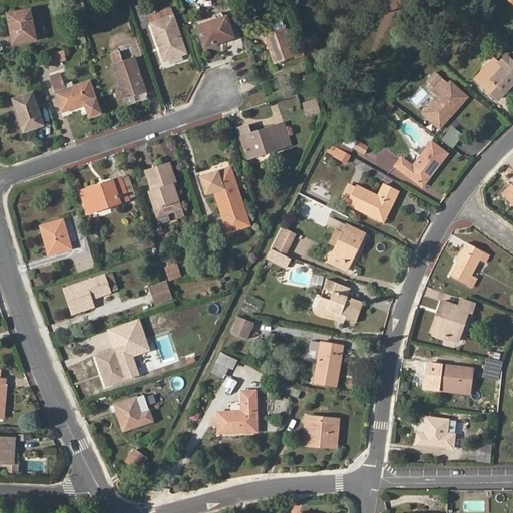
[(171,8),(149,15),(152,24),(174,17),(171,8)]
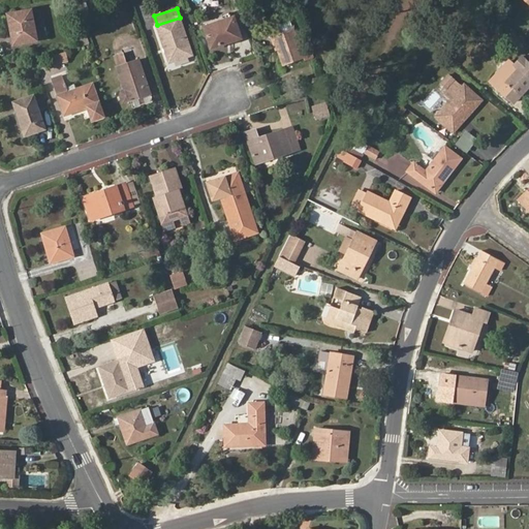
[(497,14),(501,20),(509,13),(504,8),(497,14)]
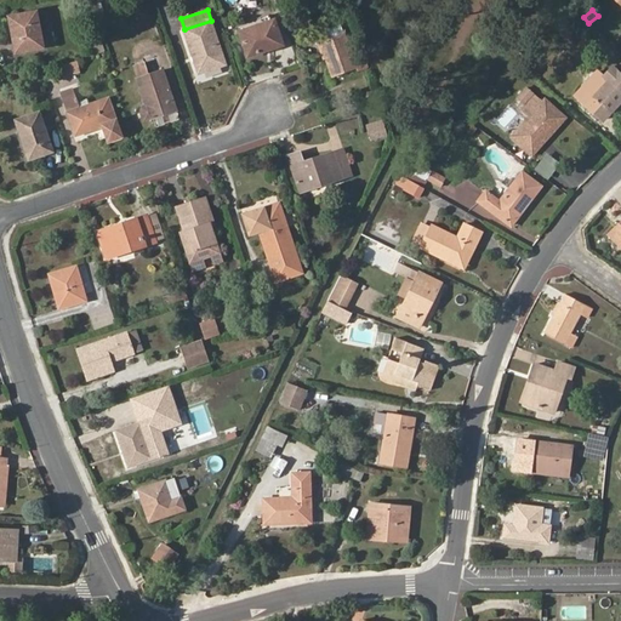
[(16,52),(44,47),(36,12),(10,18),(16,52)]
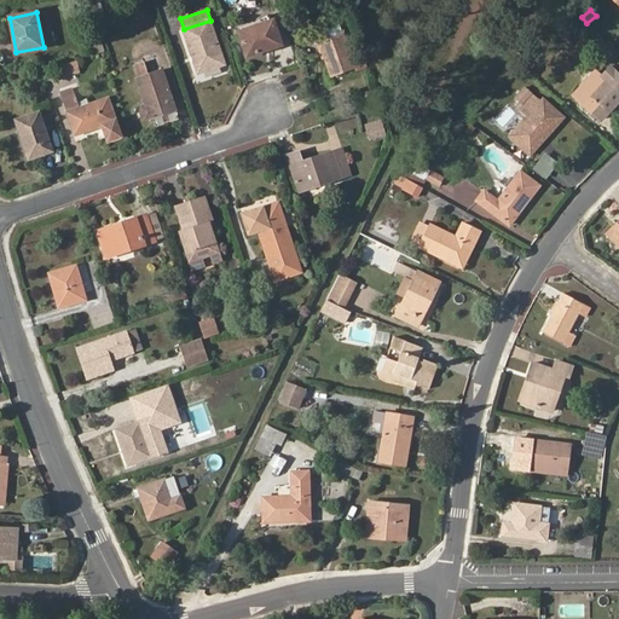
[(290,34),(298,32),(293,16),(285,18),(290,34)]
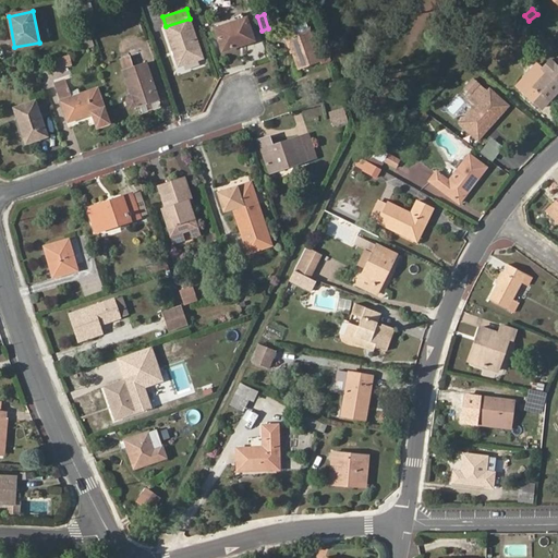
[(179,65),(203,58),(190,19),(166,26),(179,65)]
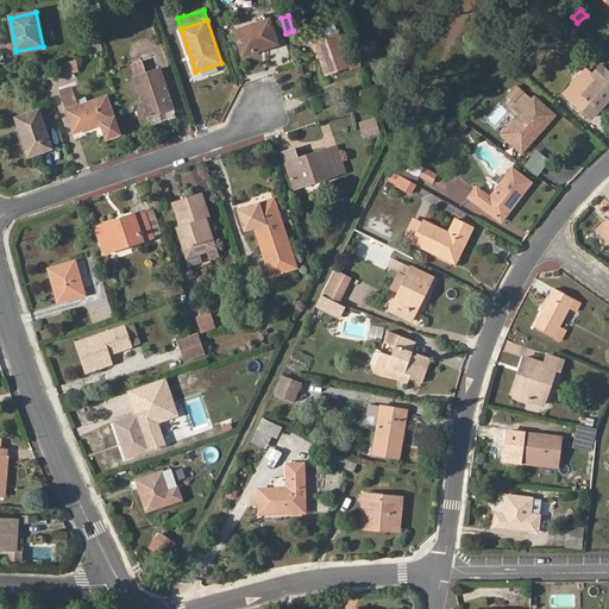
[(243,56),(277,44),(270,20),(236,31),(243,56)]
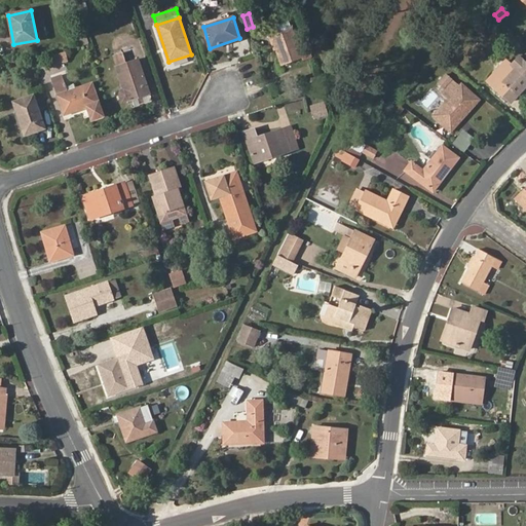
[(289,22),(273,27),(276,35),(292,30),(289,22)]
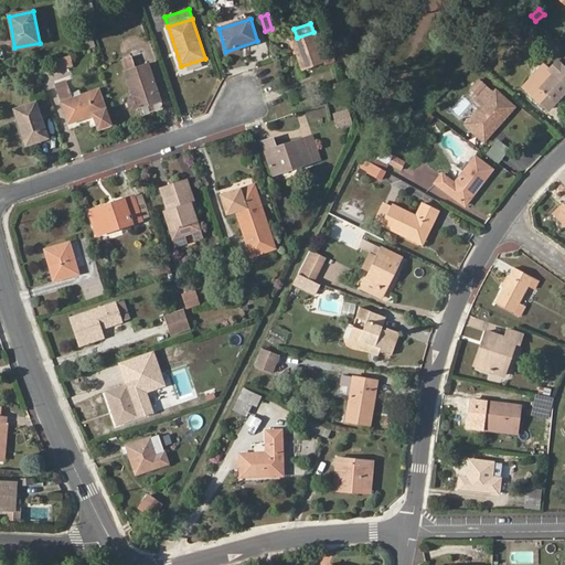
[(302,68),(323,61),(313,32),(297,38),(292,39),(302,68)]
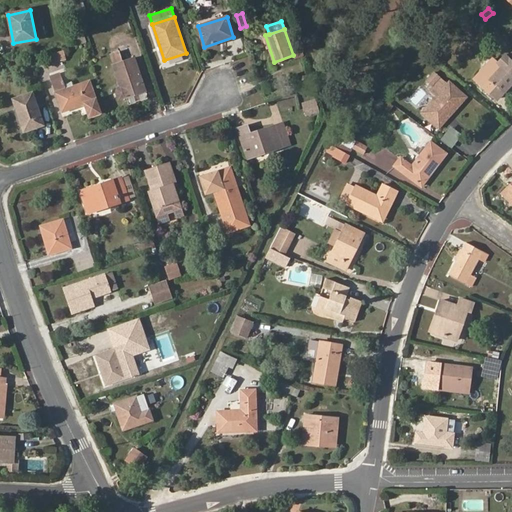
[(511,84),(511,61),(505,56),(498,64),(501,68),(489,81),(490,81),(485,87),(497,98),(502,93),(503,93),(511,84)]
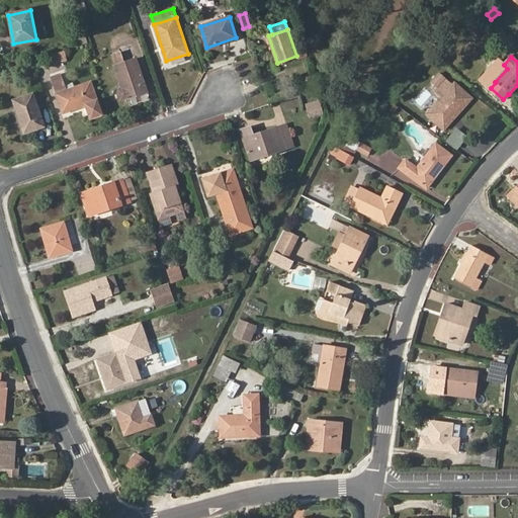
[(130,98),(147,92),(136,60),(114,67),(121,89),(120,89),(119,90),(119,91),(118,93),(119,95),(119,96),(120,97),(121,98),(123,99),(124,100),(126,99),(130,98)]
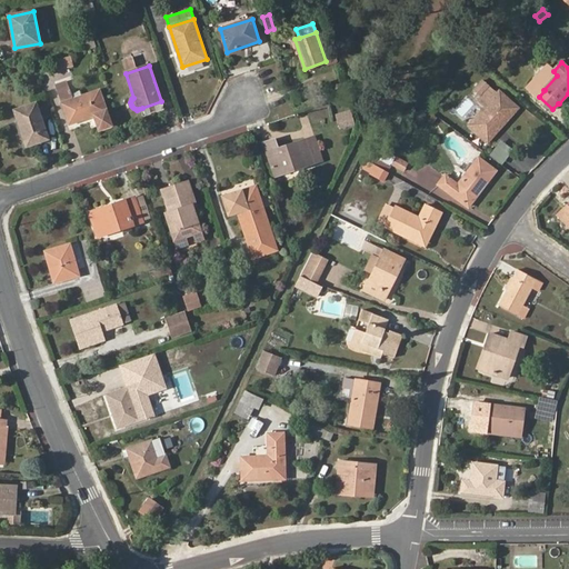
[(553,71),(539,86),(543,90),(557,76),(553,71)]
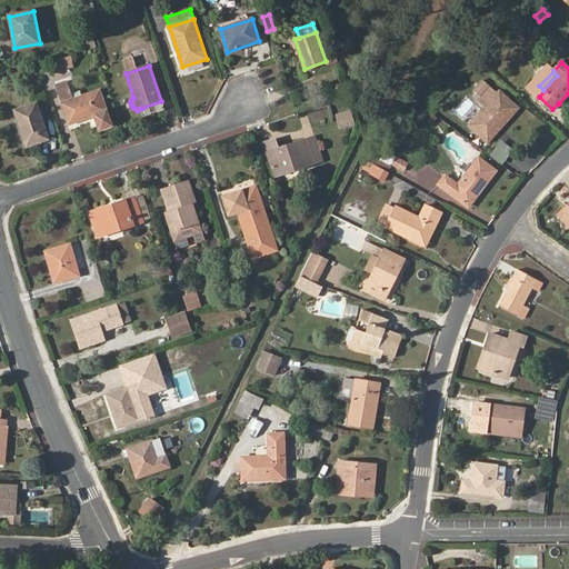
[(98,131),(111,126),(100,91),(81,97),(70,100),(69,96),(65,83),(57,87),(69,125),(93,116),(98,131)]
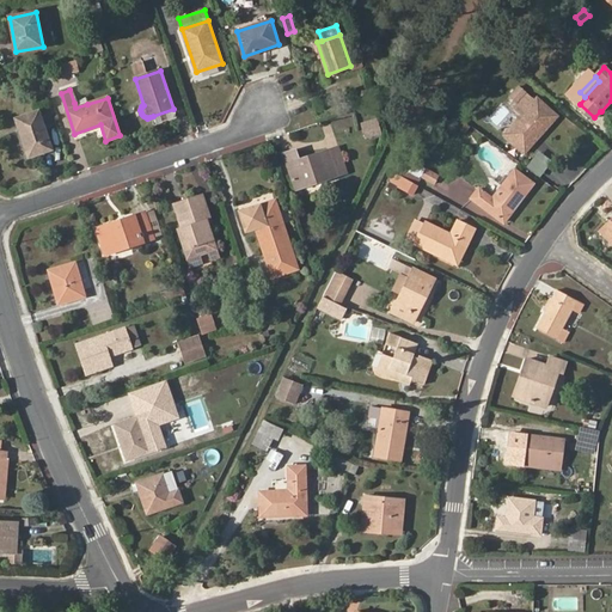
[(357,110),(377,104),(371,91),(354,97),(357,110)]
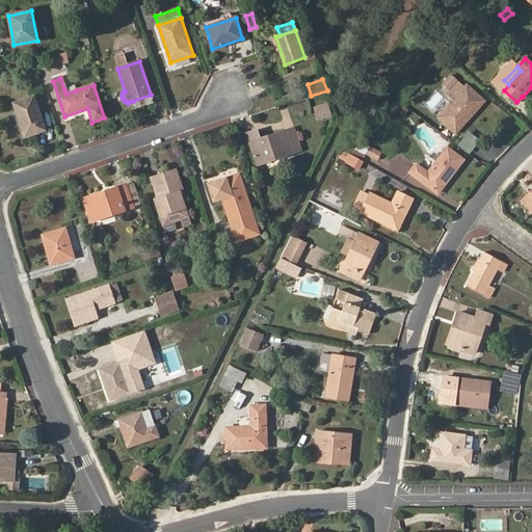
[(453,100),(437,117),(442,121),(446,117),(459,129),(484,101),(467,85),(463,87),(457,81),(447,94),(453,100)]
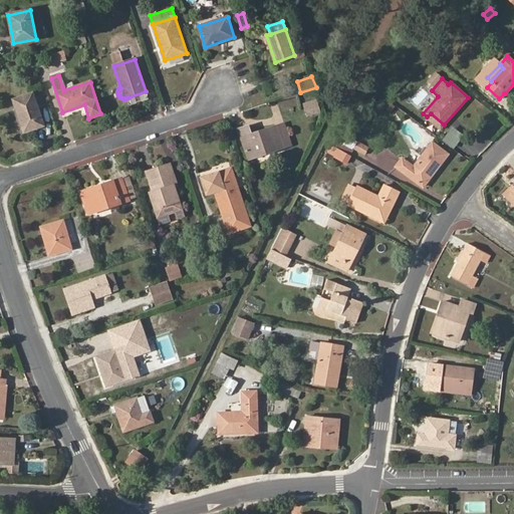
[(38,109),(48,105),(42,89),(32,93),(38,109)]
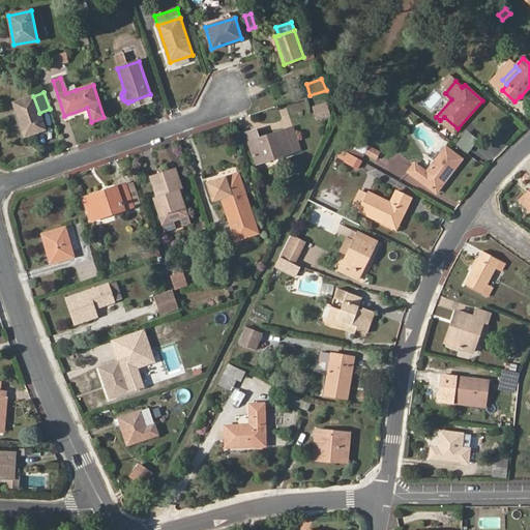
[(45,129),(39,113),(33,96),(13,104),(25,136),(45,129)]
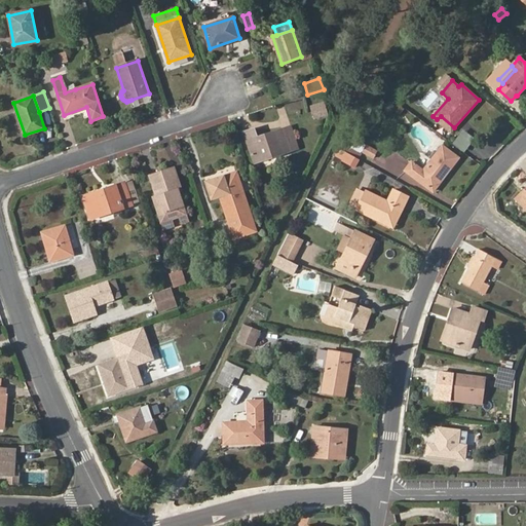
[(317,112),(330,108),(327,99),(314,103),(317,112)]
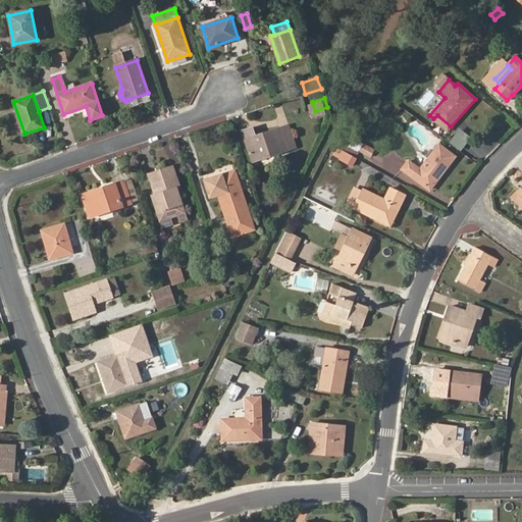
[(447,131),(451,126),(437,115),(433,118),(447,131)]
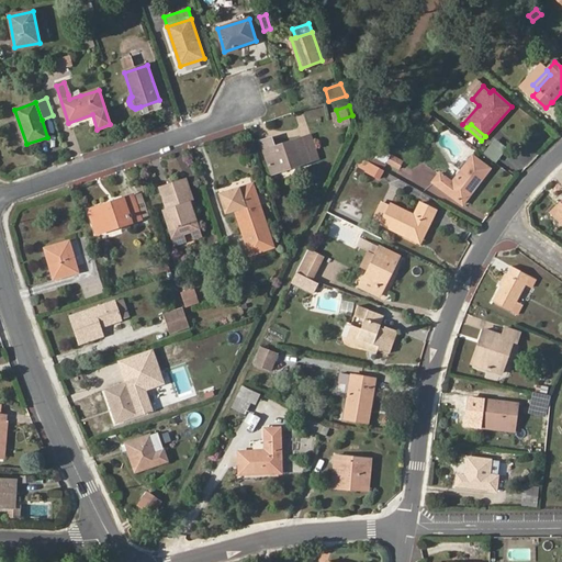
[(271,175),(317,159),(311,136),(274,148),(271,137),(260,142),(271,175)]
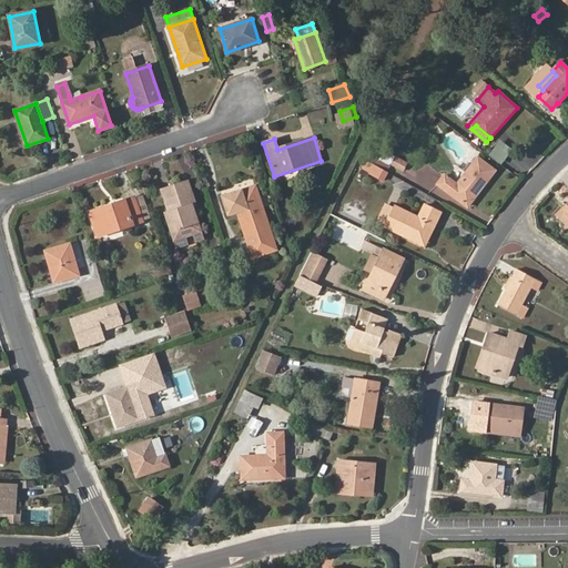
[(500,139),(490,153),(501,161),(513,146),(500,139)]
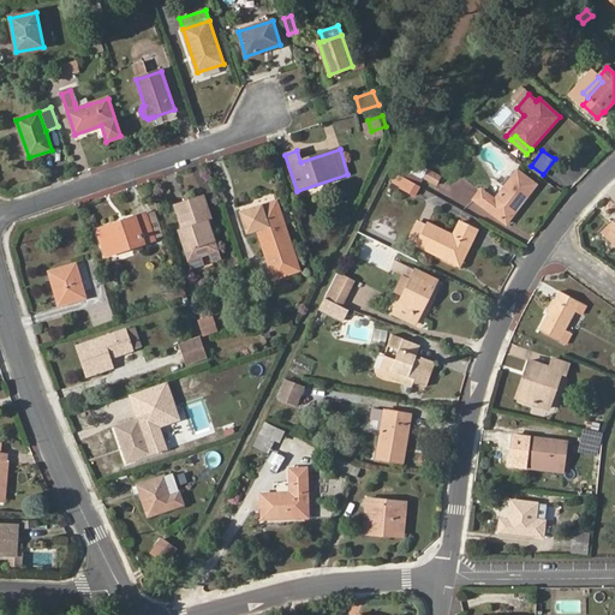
[(423,179),(436,187),(441,178),(428,169),(423,179)]
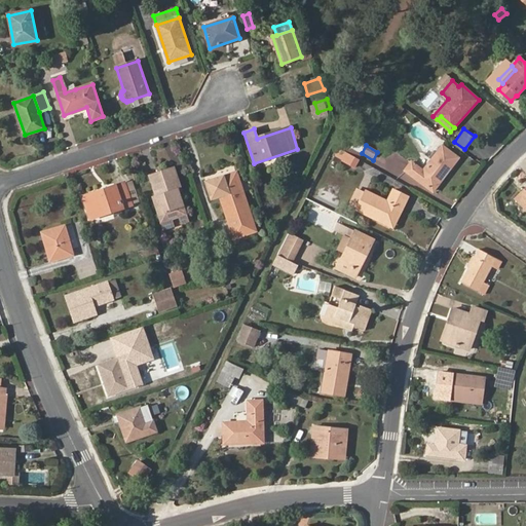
[(404,171),(431,192),(458,158),(442,146),(422,171),(411,162),(404,171)]
